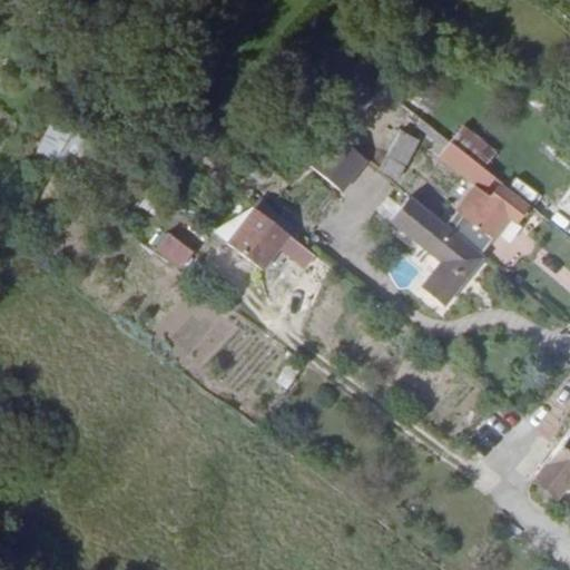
[(35,161),(74,176),(90,131),(51,117),(35,161)]
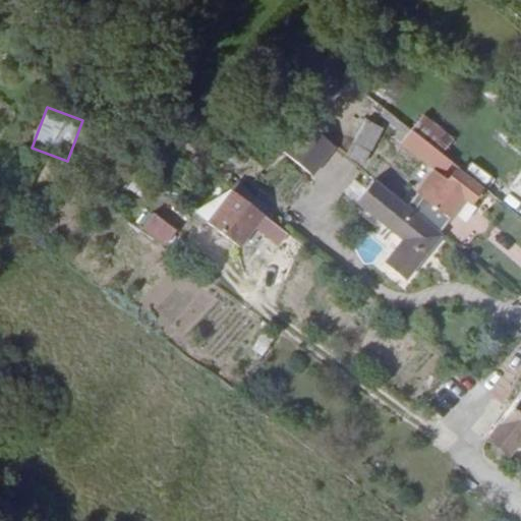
[(314,166),(333,142),(302,118),(280,137),(314,166)]
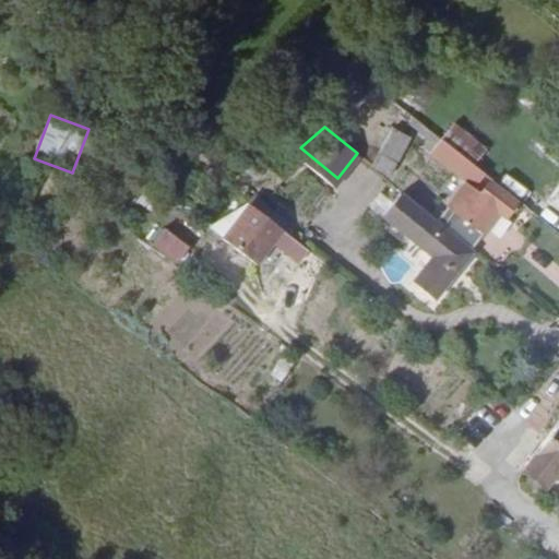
[(393,127),(372,169),(392,178),(414,135),(393,127)]
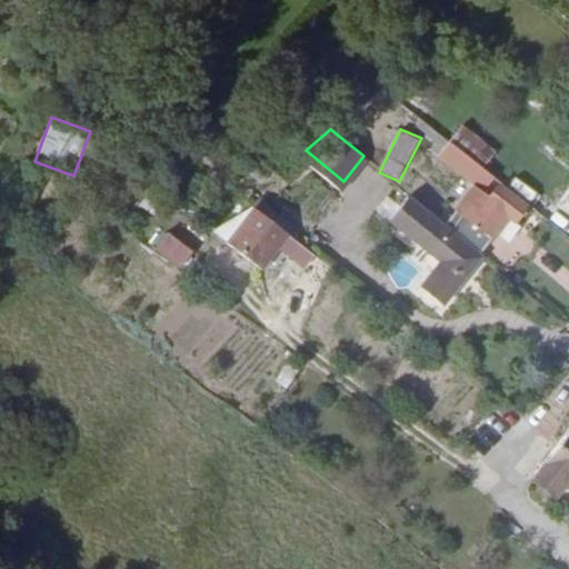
[(306,150),(301,155),(339,186),(343,181),(306,150)]
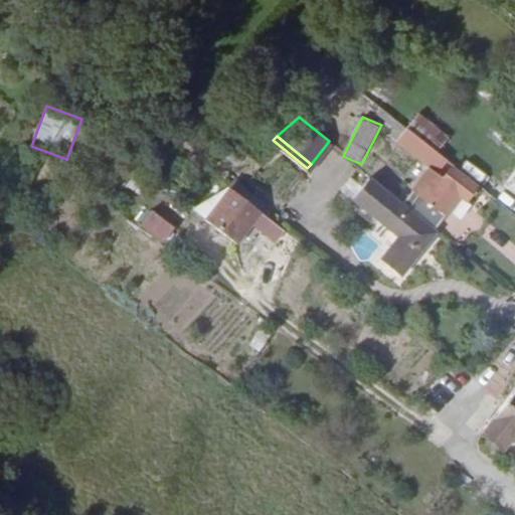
[(477,184),(454,165),(433,191),(449,204),(458,194),(464,199),(477,184)]
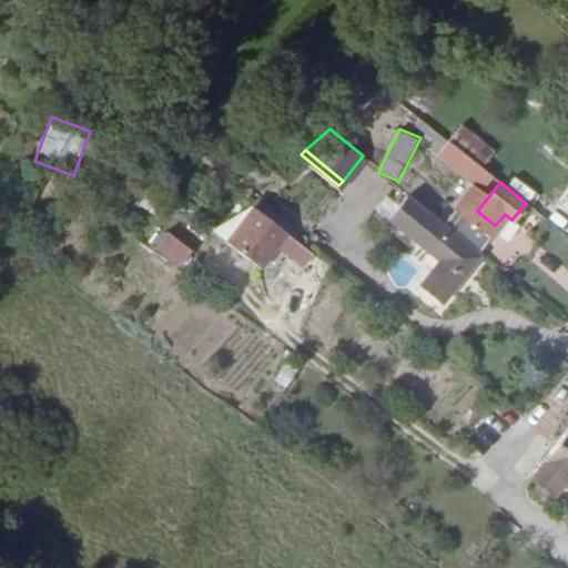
[(406,194),(388,217),(460,276),(478,253),(406,194)]
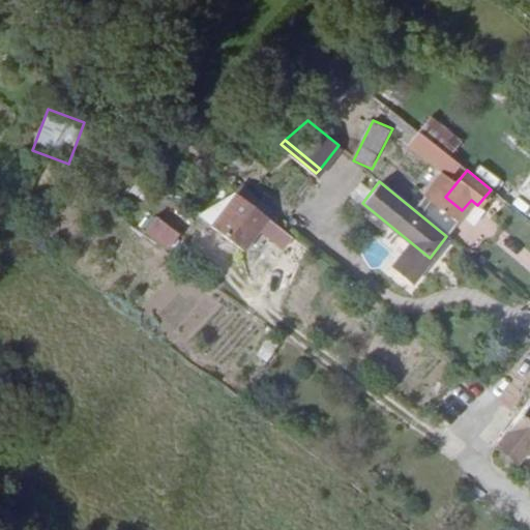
[(284,249),(295,236),(240,188),(211,222),(246,253),(264,232),(284,249)]
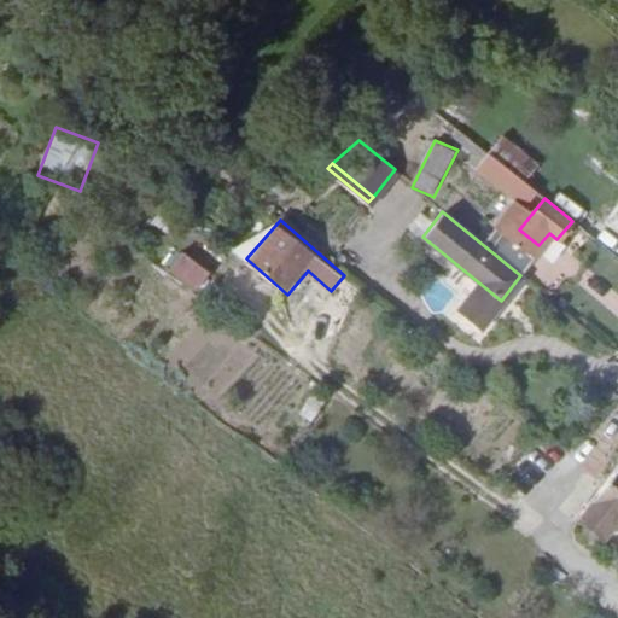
[(518,269),(538,245),(519,229),(500,254),(518,269)]
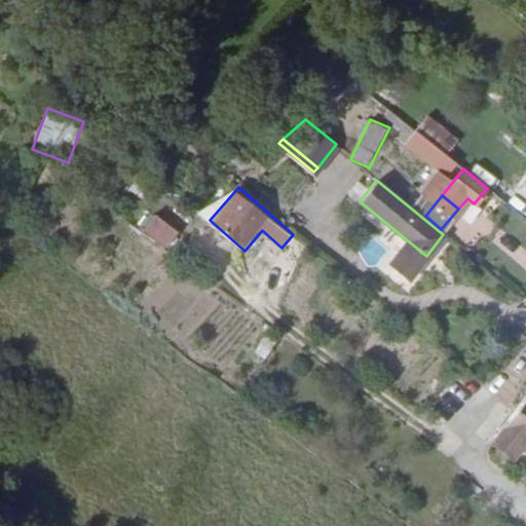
[(408,278),(426,256),(360,201),(358,203),(405,242),(389,263),(408,278)]
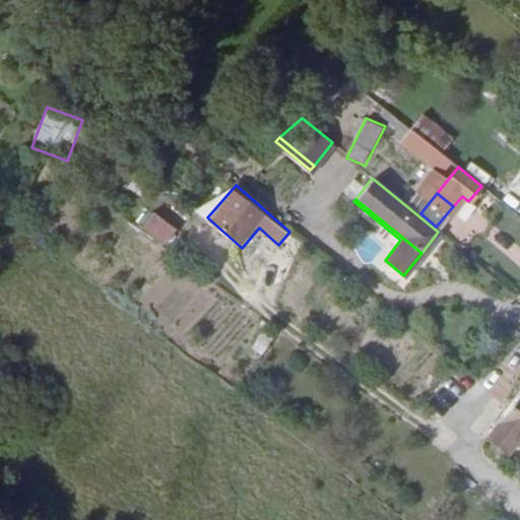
[(156,209),(142,226),(167,246),(181,229),(156,209)]
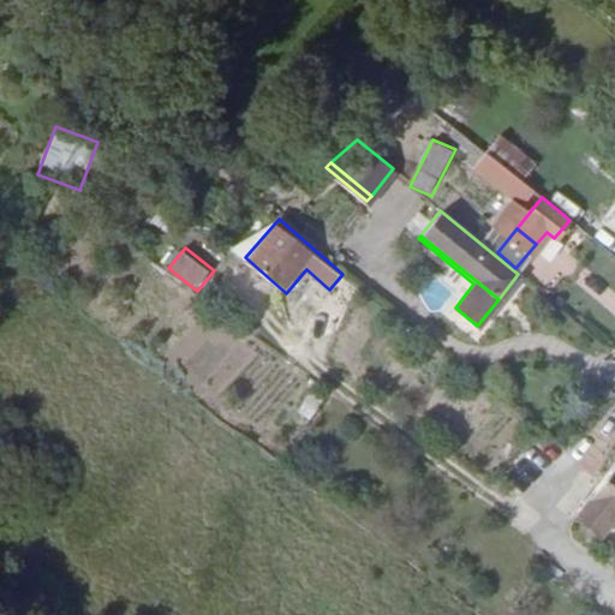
[(591,469),(614,487),(614,458),(607,451),(591,469)]
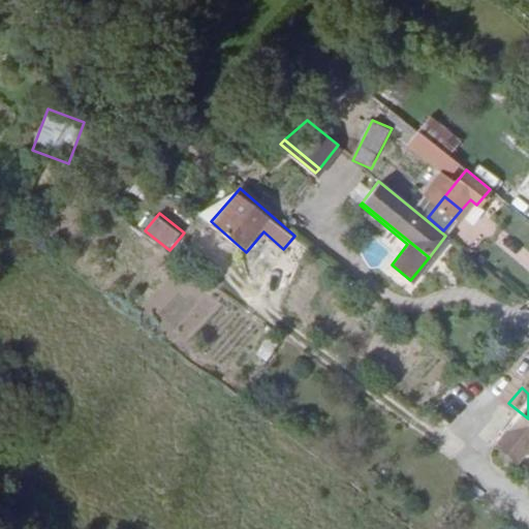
[(492,425),(512,441),(516,439),(528,449),(528,418),(508,403),(492,425)]
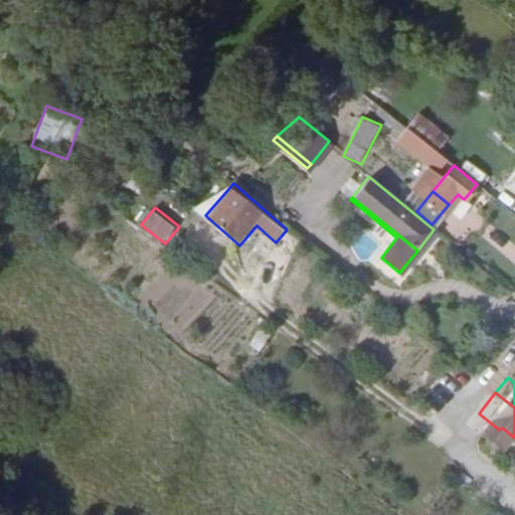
[(499,430),(479,413),(472,422),(492,439),(499,430)]
